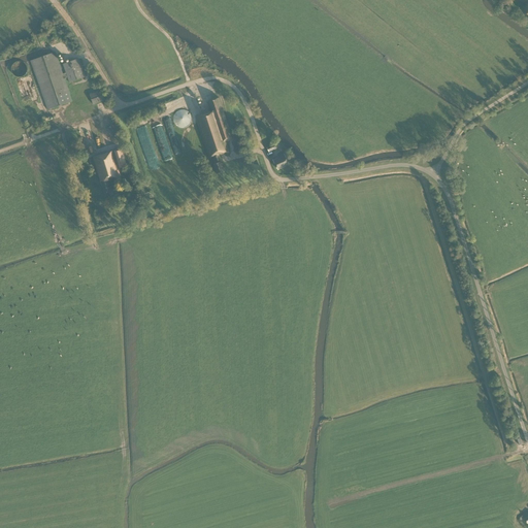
[(68,77),(69,83),(86,77),(78,59),(63,64),(66,73),(63,74),(55,53),(31,61),(47,109),(72,101),(64,78),(68,77)]
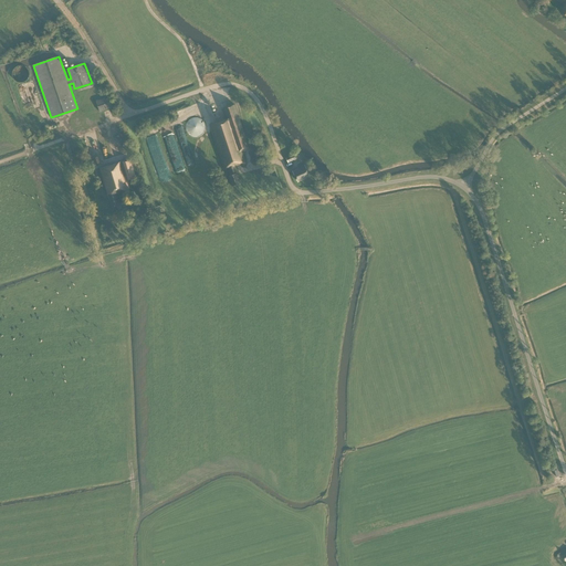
[(29,76),(30,74),(29,72),(28,70),(25,67),(23,66),(21,65),(19,66),(16,67),(14,70),(13,72),(12,74),(13,76),(14,80),(16,81),(19,82),(21,83),(23,82),(25,81),(28,80),(29,76)]
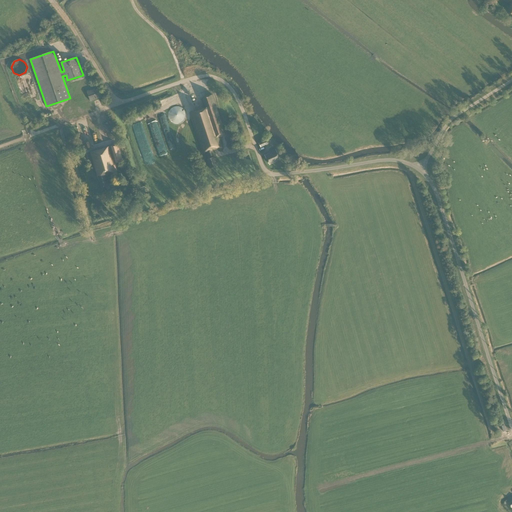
[(103,97),(99,88),(87,92),(90,101),(103,97)]
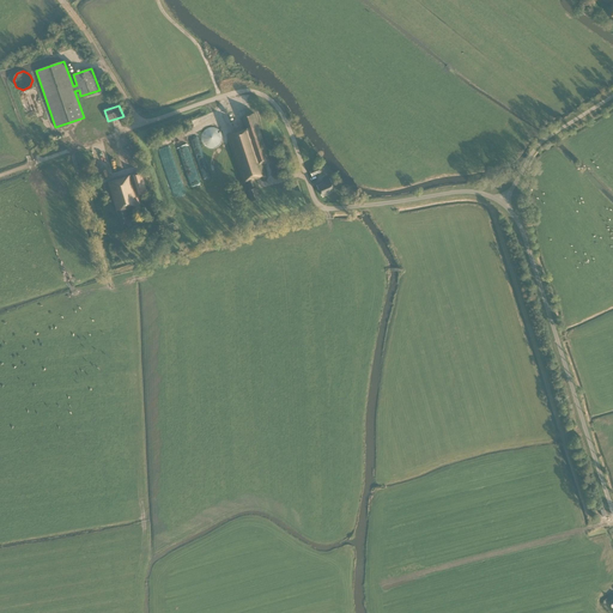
[(248,190),(252,202),(260,199),(254,180),(266,176),(262,164),(271,162),(255,114),(241,117),(244,129),(228,135),(243,184),(247,183),(249,190),(248,190)]
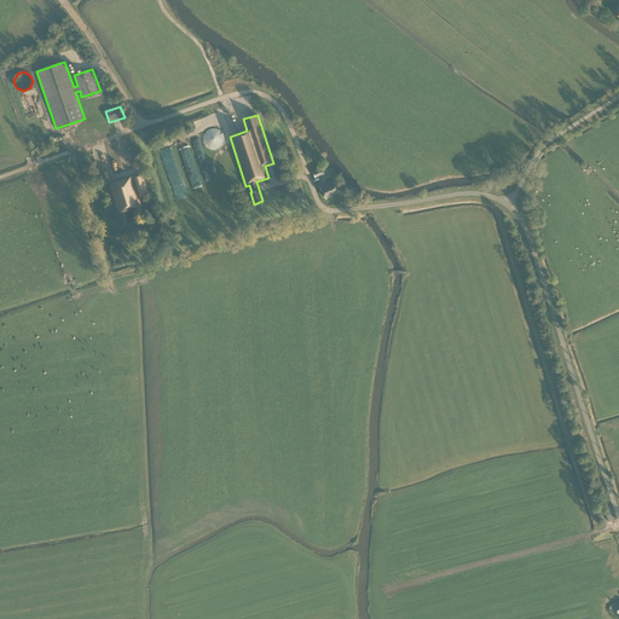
[(204,137),(203,139),(204,143),(206,145),(207,148),(209,149),(213,150),(215,150),(219,149),(221,148),(223,145),(224,143),(225,139),(224,137),(223,133),(221,132),(219,129),(215,129),(213,129),(209,129),(207,132),(206,133),(204,137)]
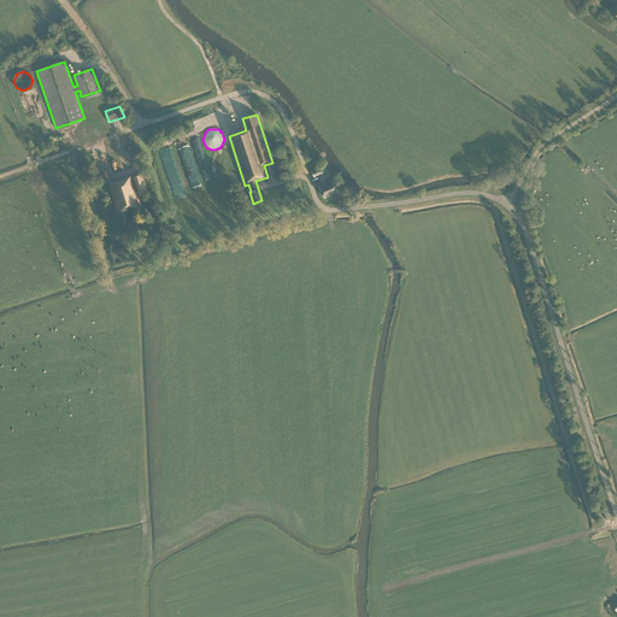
[(188,145),(178,148),(187,175),(194,172),(194,171),(197,170),(192,154),(188,145)]
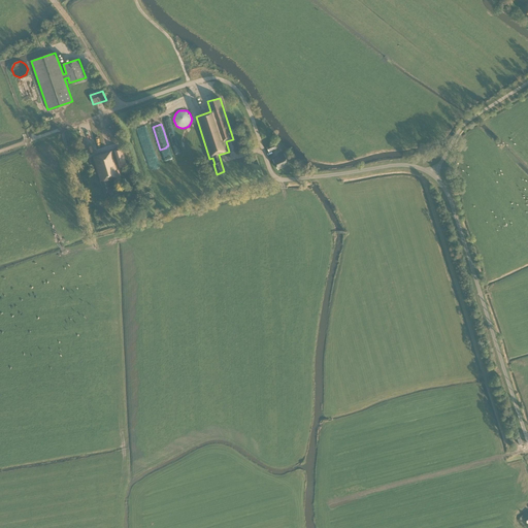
[(119,193),(117,185),(110,187),(109,184),(122,179),(119,169),(127,167),(122,149),(93,157),(100,182),(101,182),(105,197),(119,193)]
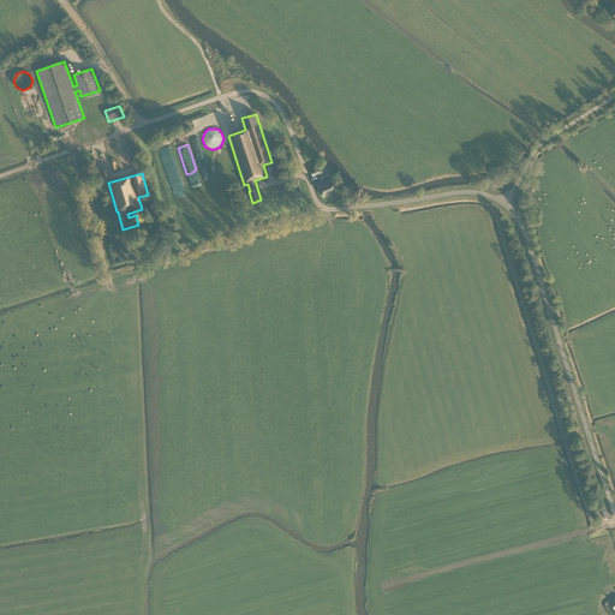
[(187,189),(184,174),(171,177),(174,192),(187,189)]
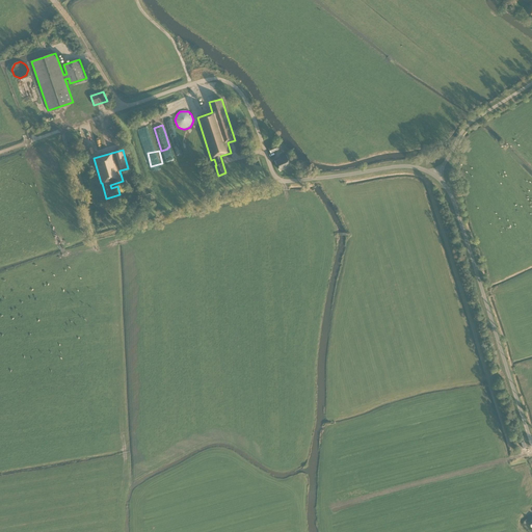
[(274,161),(278,169),(290,164),(286,156),(274,161)]
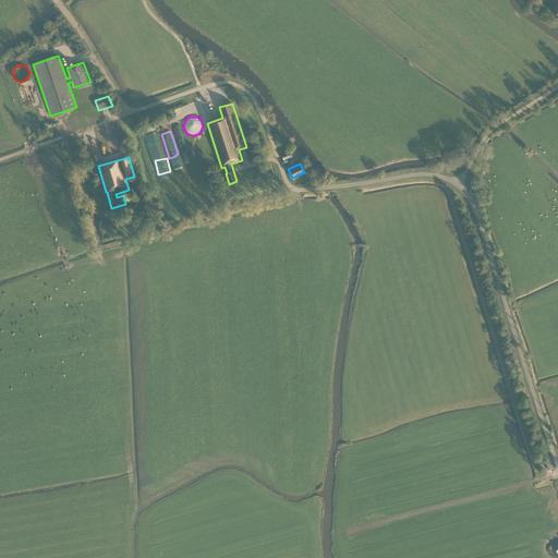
[(192,194),(202,191),(198,182),(189,185),(192,194)]
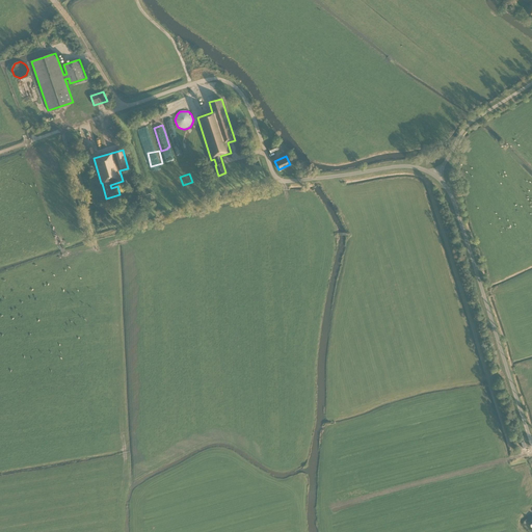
All buildings are outlined.
